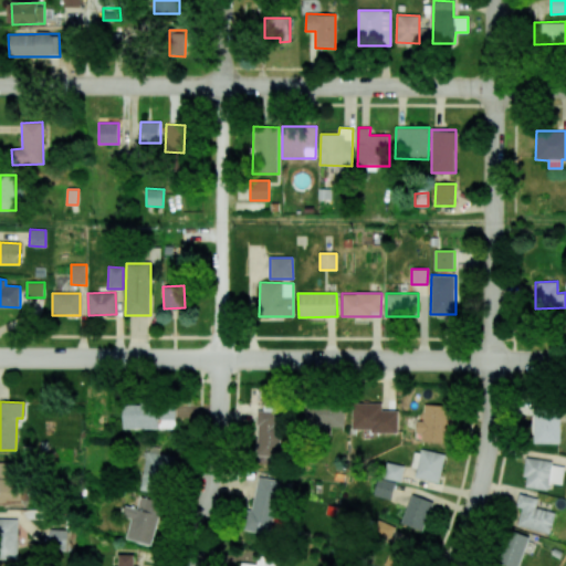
[(124,429),(176,428),(176,402),(123,404),(124,429)]
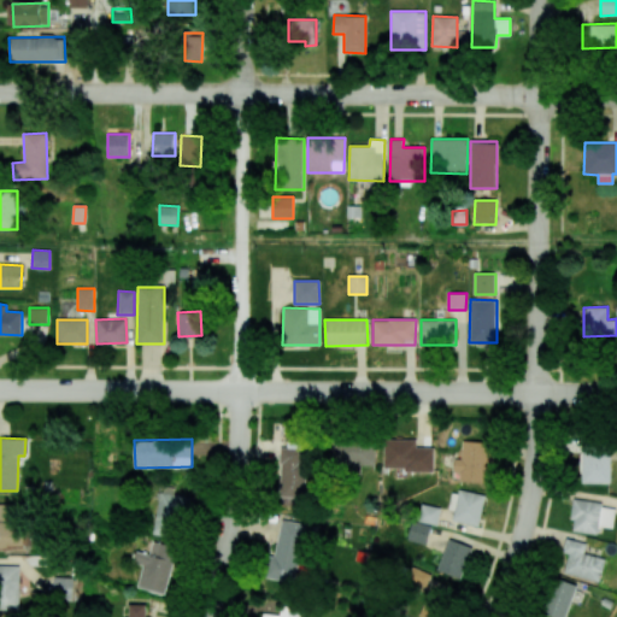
[(434,447),(416,447),(416,440),(385,439),(385,470),(434,470),(434,447)]
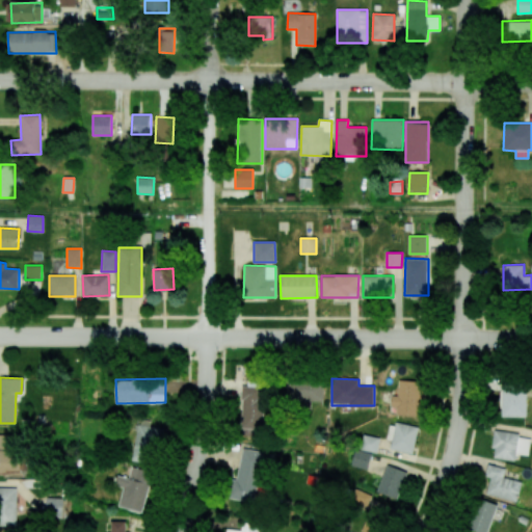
[(287,402),(324,403),(324,381),(288,380),(287,402)]
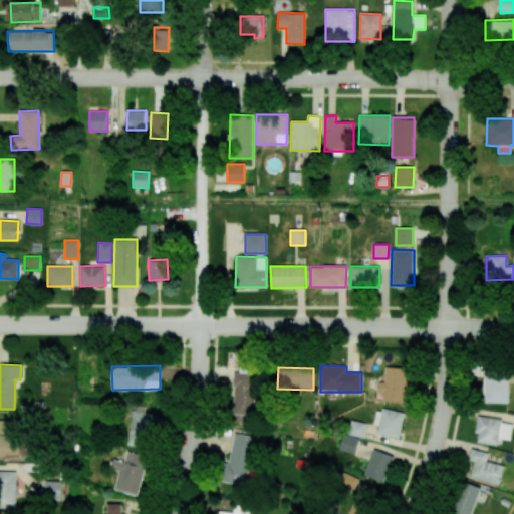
[(408,402),(409,367),(384,367),(384,382),(380,381),(379,401),(408,402)]
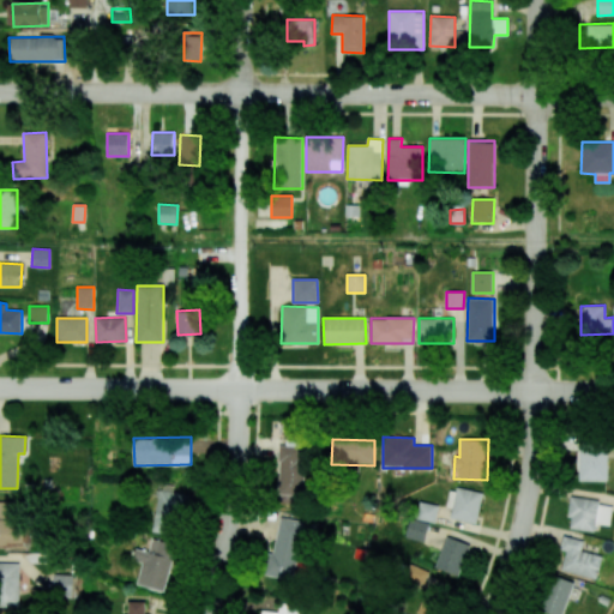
[(607,480),(607,440),(578,440),(579,481),(607,480)]
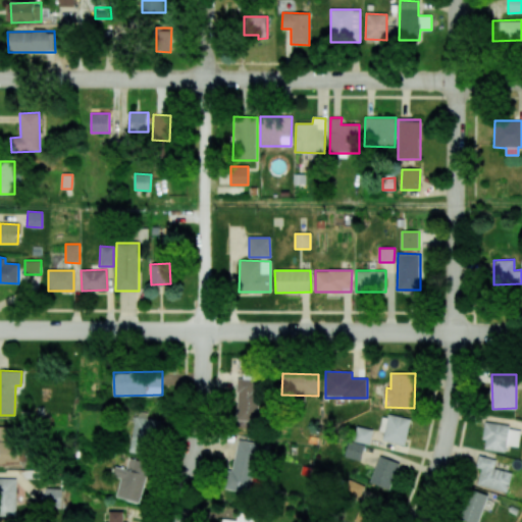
[(259,421),(260,378),(238,378),(237,421),(259,421)]
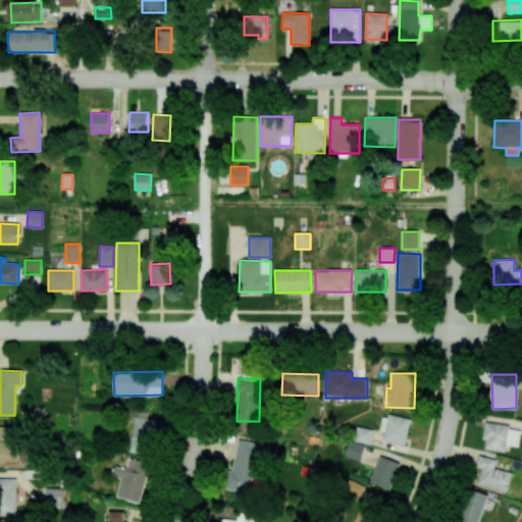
[(405,446),(410,420),(383,413),(379,430),(384,431),(382,440),(405,446)]
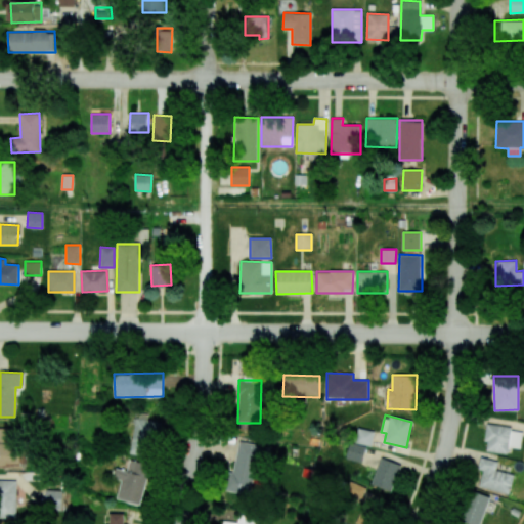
[(130,453),(155,457),(161,422),(135,418),(130,453)]
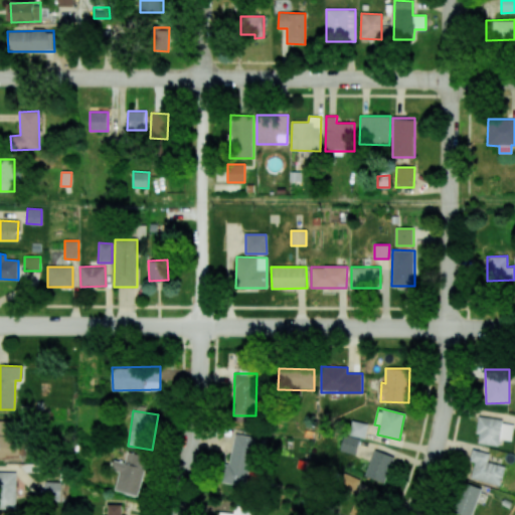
[(499,446),(499,440),(511,441),(513,421),(479,418),(476,443),(499,446)]
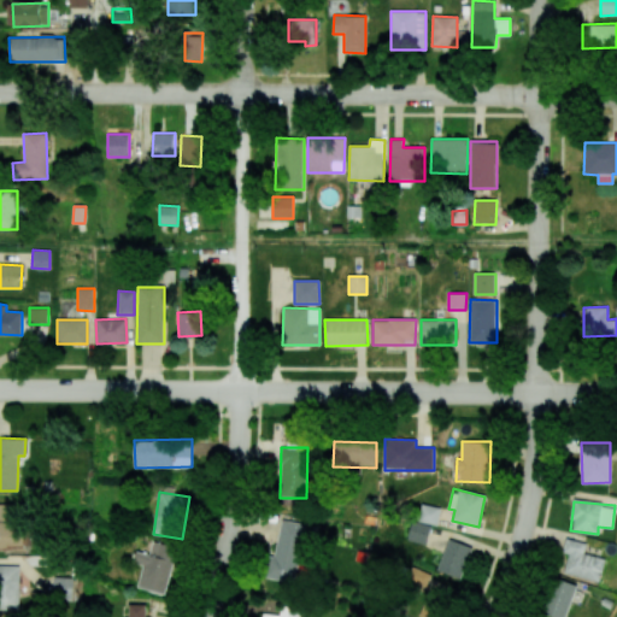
[(0,550),(24,550),(23,522),(16,522),(16,504),(0,504),(0,550)]
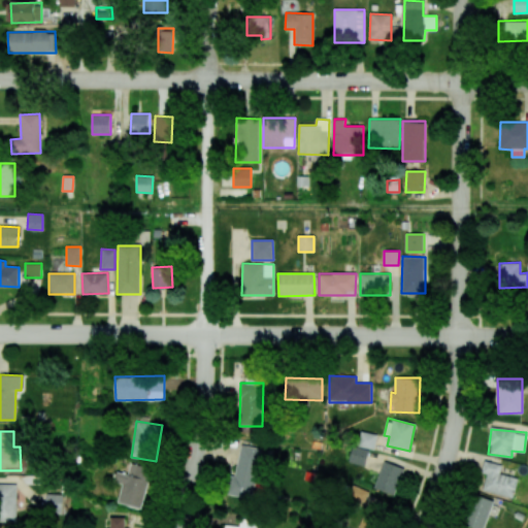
[(376,434),(360,432),(358,447),(374,449),(376,434)]
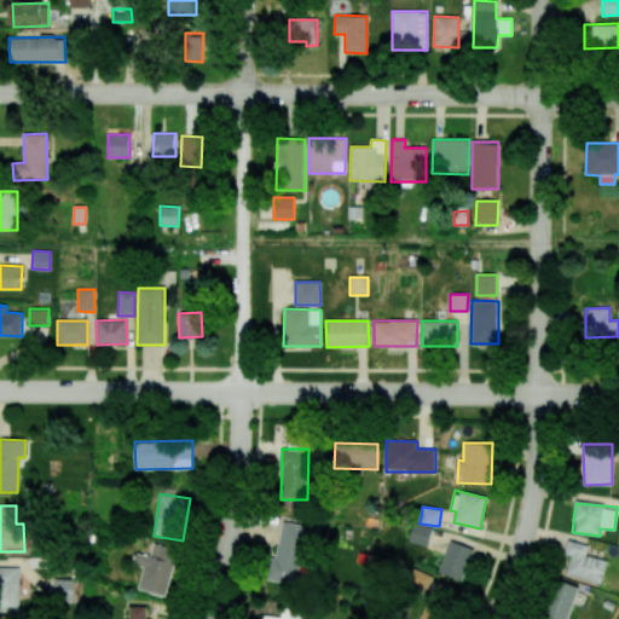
[(271,582),(301,585),(311,526),(281,521),(271,582)]
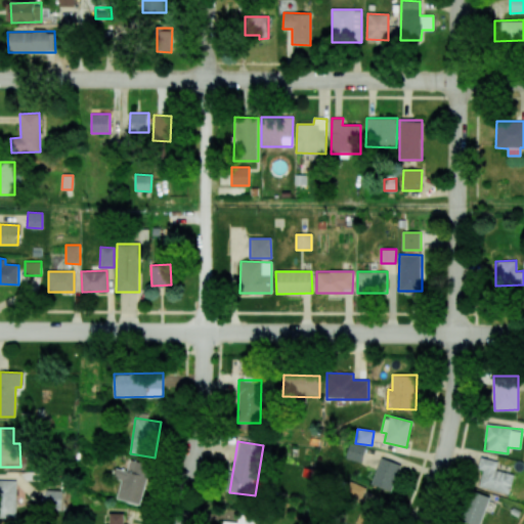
[(346,459),(361,463),(365,447),(350,443),(346,459)]
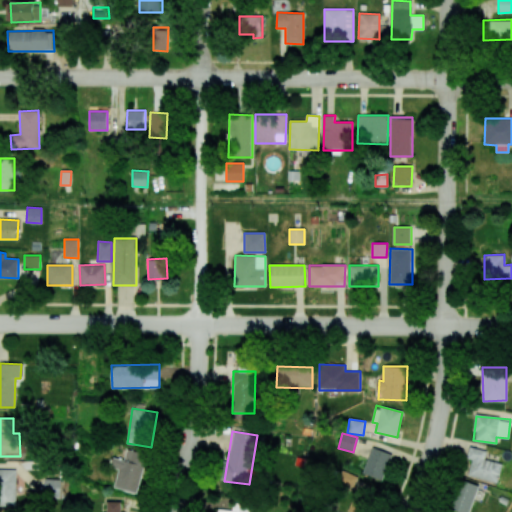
[(472,459),(468,475),(497,483),(502,464),(484,459),(487,451),(470,446),(467,458),(472,459)]
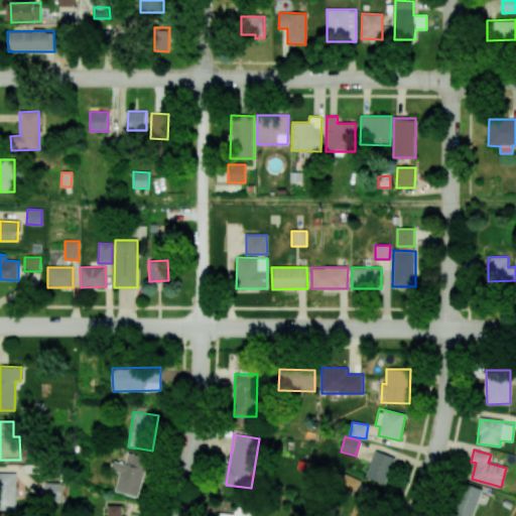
[(366,477),(386,484),(395,458),(375,450),(366,477)]
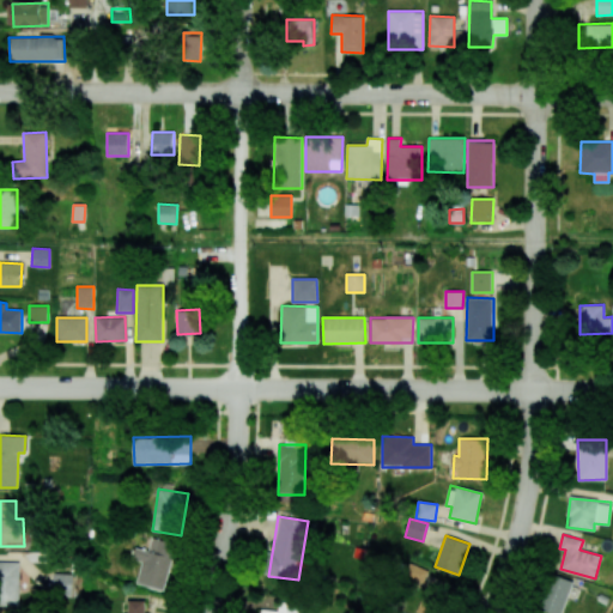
[(141,562),(137,584),(164,590),(176,542),(151,538),(149,550),(134,547),(132,559),(141,562)]
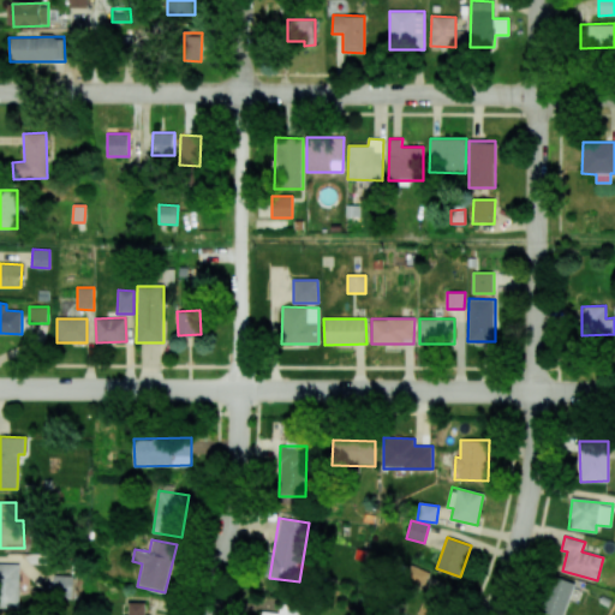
[(0,607),(18,608),(19,565),(0,563),(0,607)]
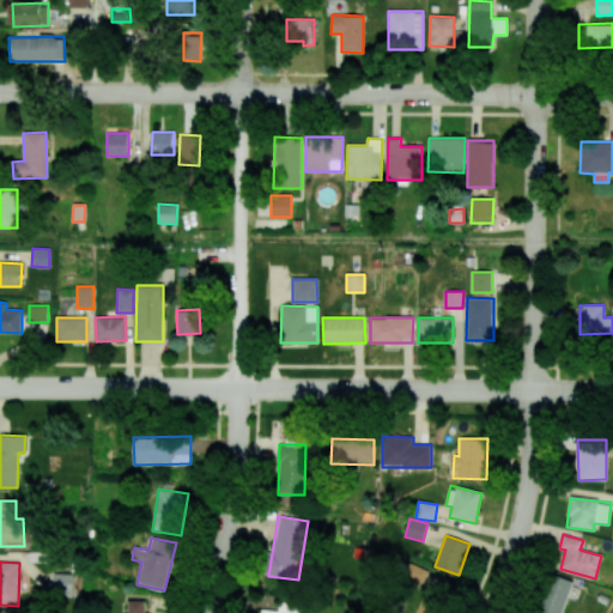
[(53,592),(72,593),(73,575),(53,574),(53,592)]
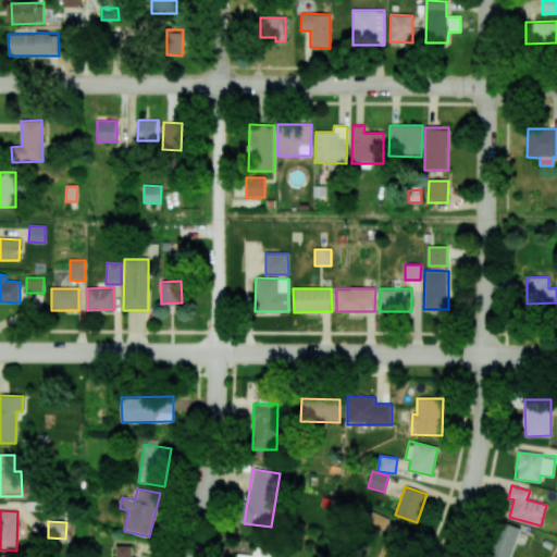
[(497,556),(510,556),(521,529),(500,521),(489,554),(497,556)]
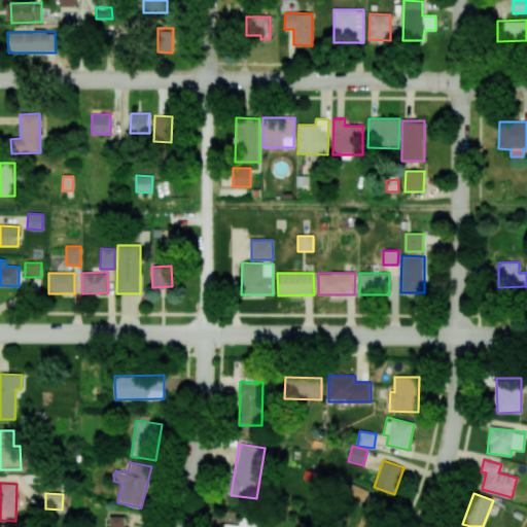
[(106,526),(124,526),(125,517),(110,516),(110,526),(107,526),(106,526)]
